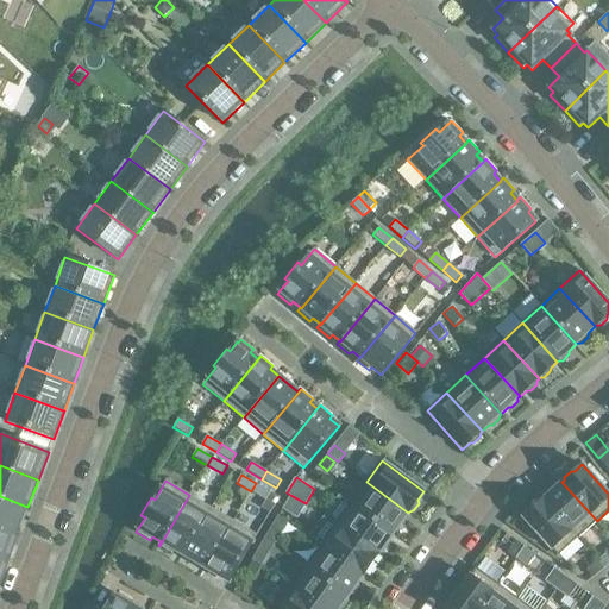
[(408,513),(366,482),(351,503),(394,534),(395,532),(399,532),(403,525),(403,520),(408,513)]
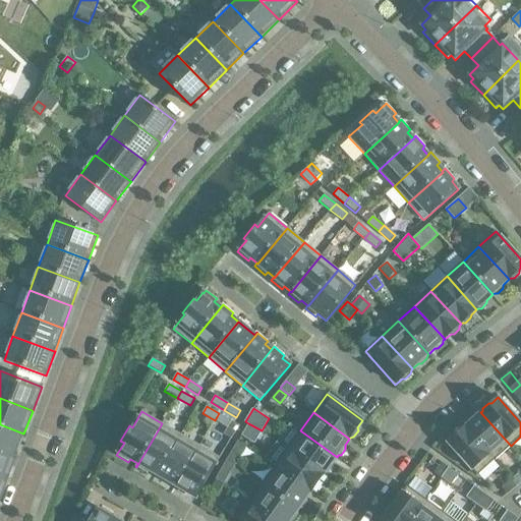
[(511,446),(480,412),(474,418),(471,418),(466,423),(466,426),(464,427),(495,461),(511,446)]
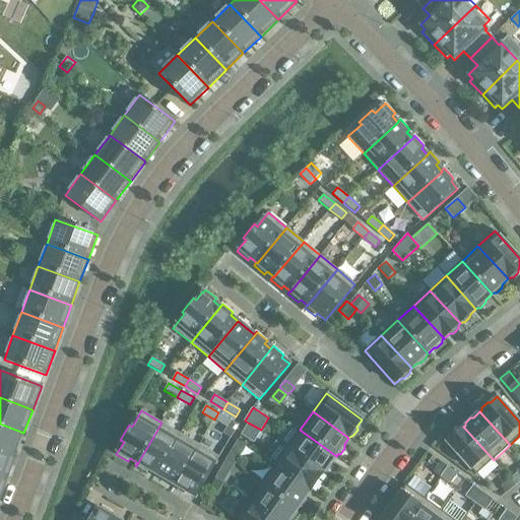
[(231,420),(218,412),(214,419),(226,428),(231,420)]
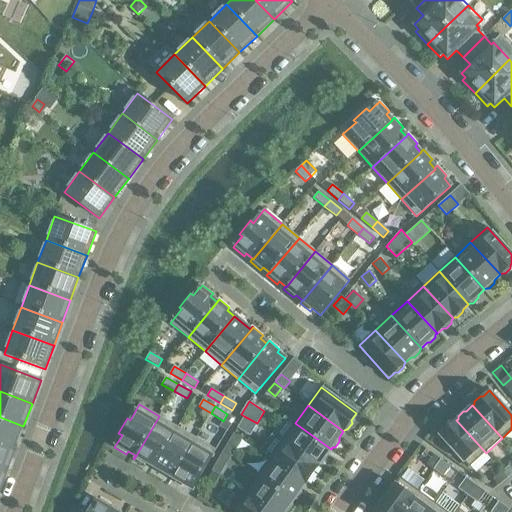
[(159,416),(134,459),(145,465),(147,462),(154,467),(178,427),(159,416)]
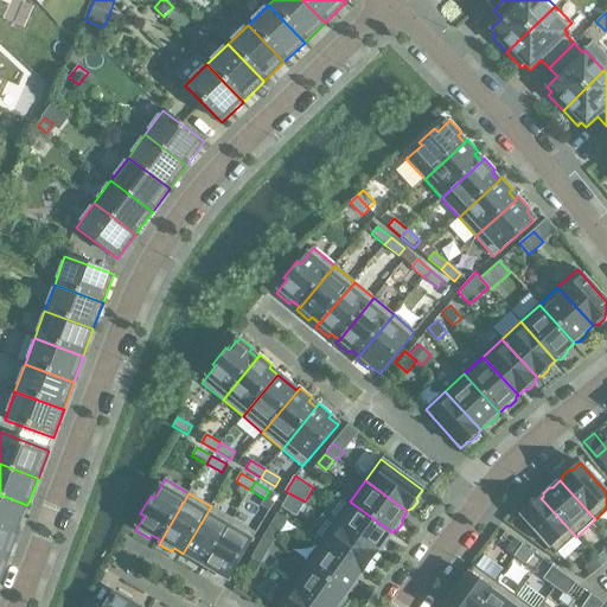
[(289,493),(281,508),(296,517),(305,502),(289,493)]
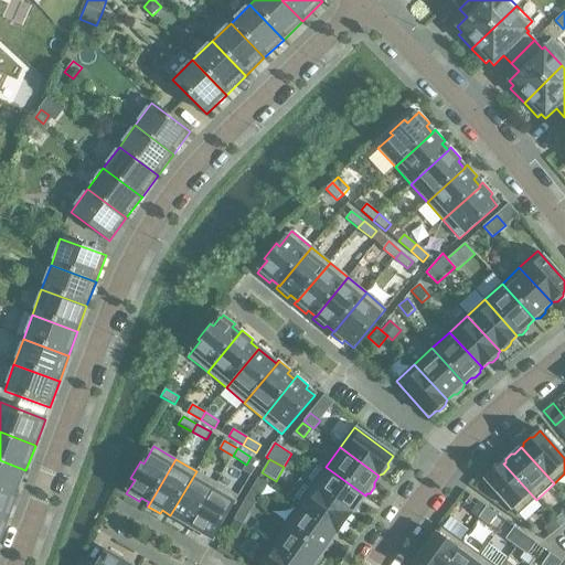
[(25,470),(0,460),(0,488),(16,494),(17,496),(25,470)]
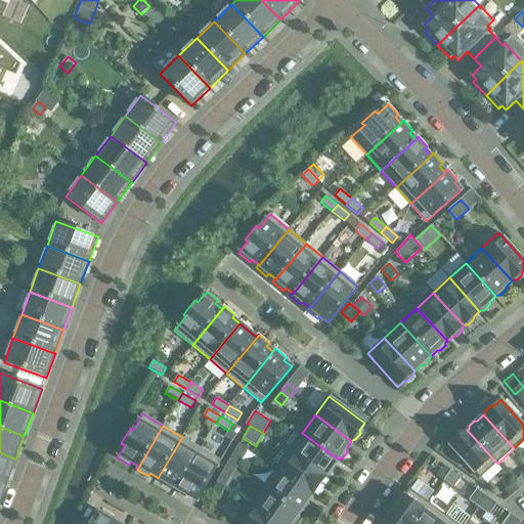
[(497,464),(467,430),(466,431),(463,431),(457,436),(456,439),(450,445),(480,479),(497,464)]
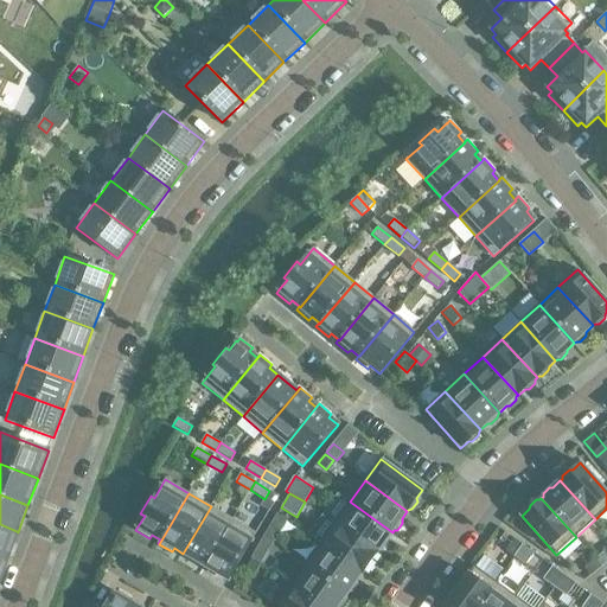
[(393,532),(350,502),(334,522),(377,553),(378,551),(382,550),(387,543),(387,540),(393,532)]
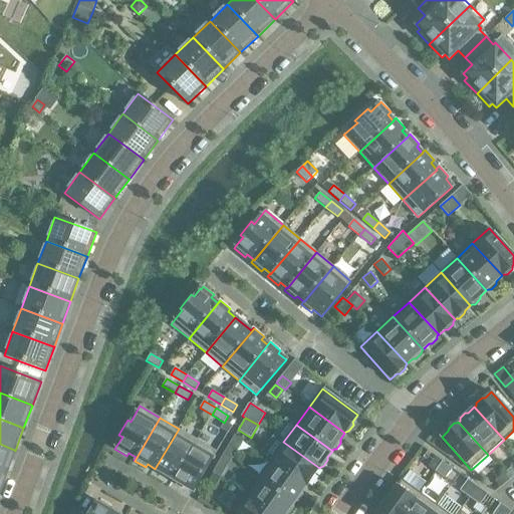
[(179,429),(155,469),(174,479),(197,440),(179,429)]
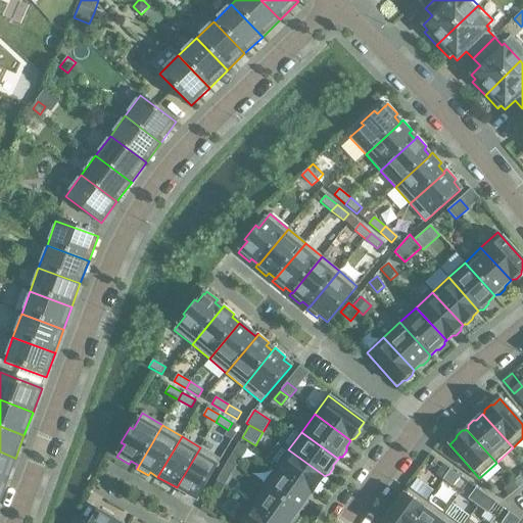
[(239,443),(229,462),(237,467),(248,447),(239,443)]
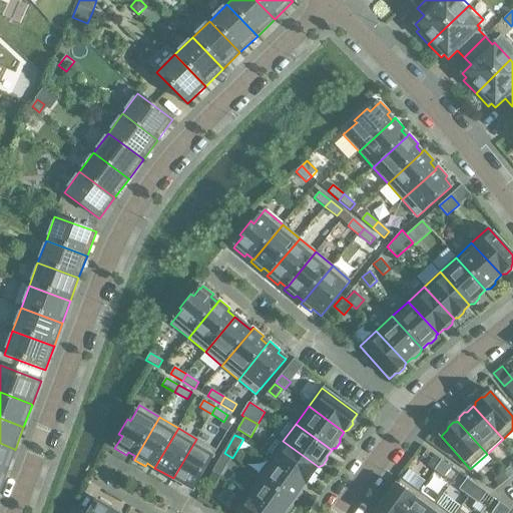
[(196,439),(173,478),(193,490),(216,451),(196,439)]
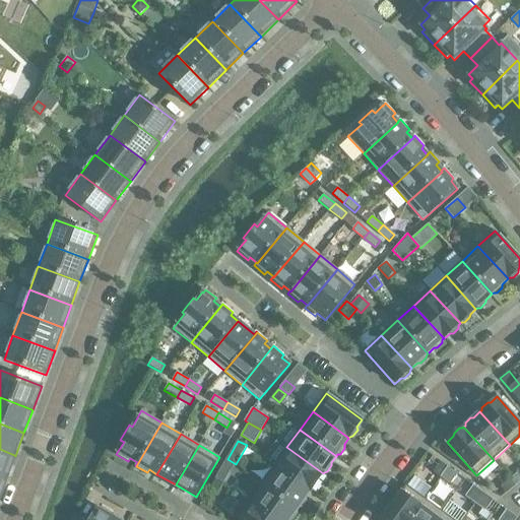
[(323,473),(286,447),(274,465),(310,492),(311,490),(314,490),(319,483),(318,480),(323,473)]
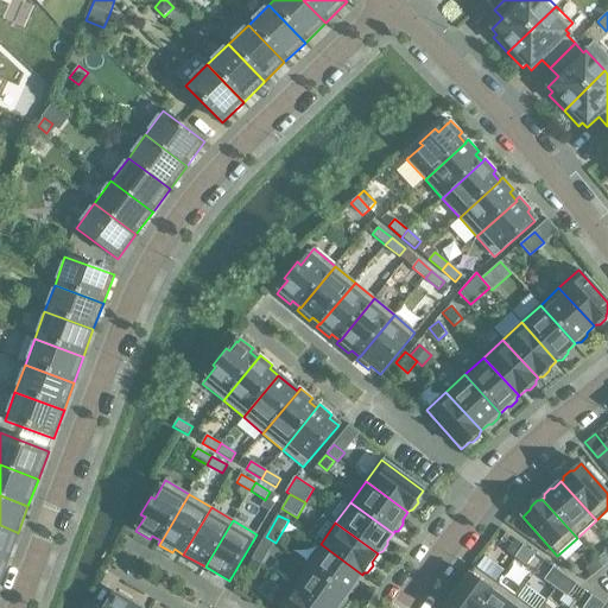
[(18,533),(17,532),(0,525),(0,556),(7,559),(8,559),(18,533)]
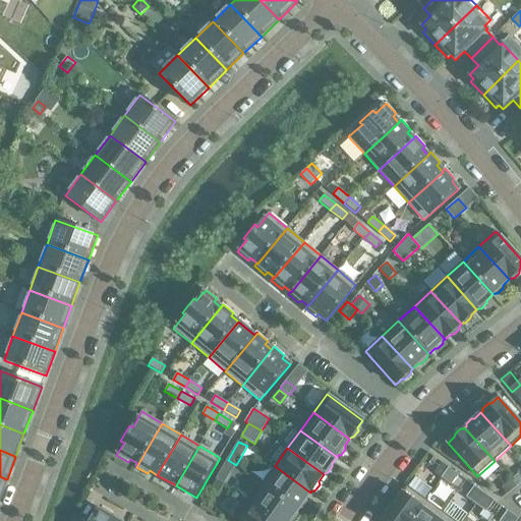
[(441,478),(449,468),(442,463),(433,472),(441,478)]
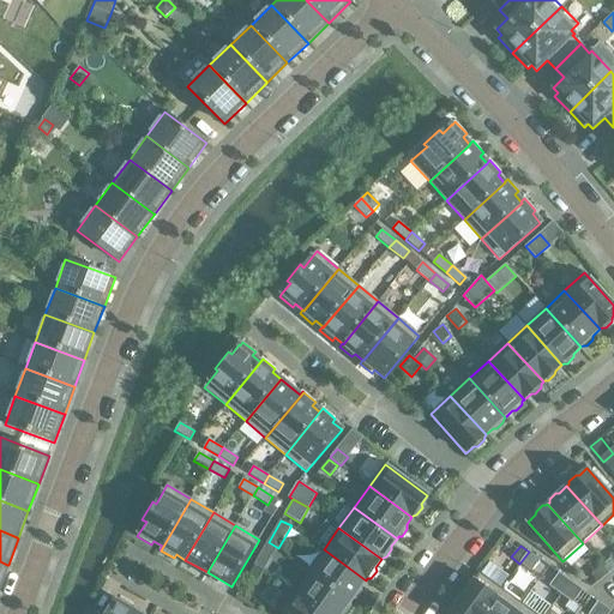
[(366,581),(324,549),(308,570),(351,601),(353,600),(356,599),(361,591),(361,588),(366,581)]
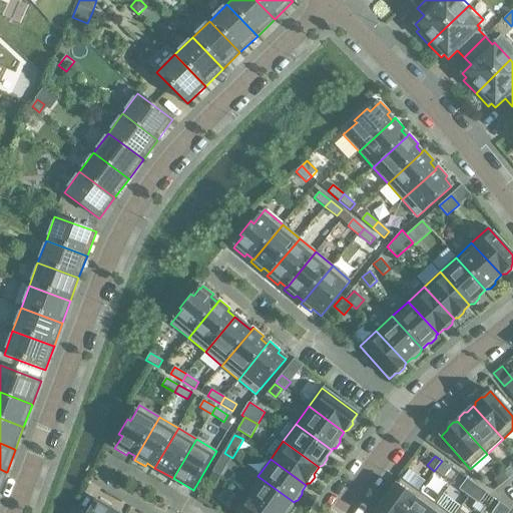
[(219,461),(213,472),(222,477),(228,466),(219,461)]
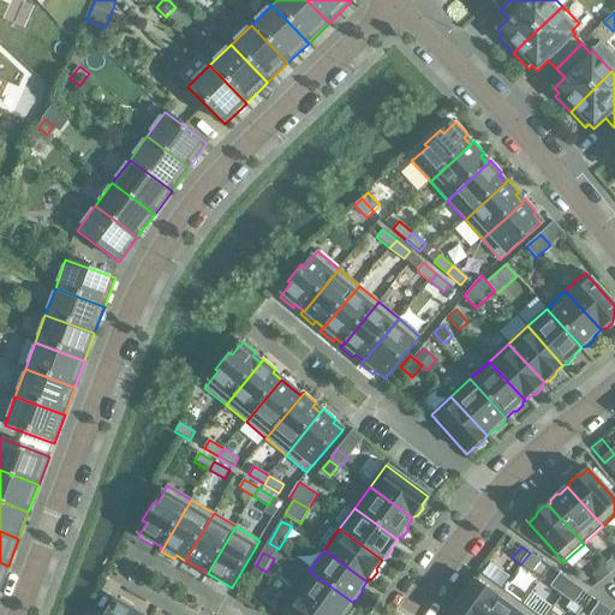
[(256,566),(248,579),(258,585),(267,572),(256,566)]
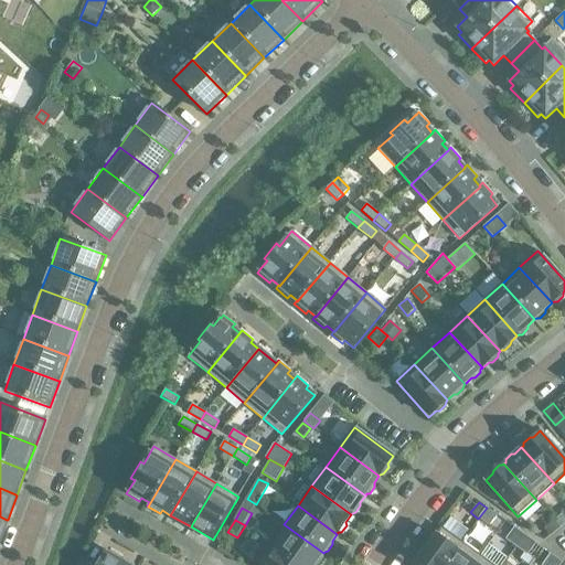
[(544,529),(550,536),(561,528),(554,520),(544,529)]
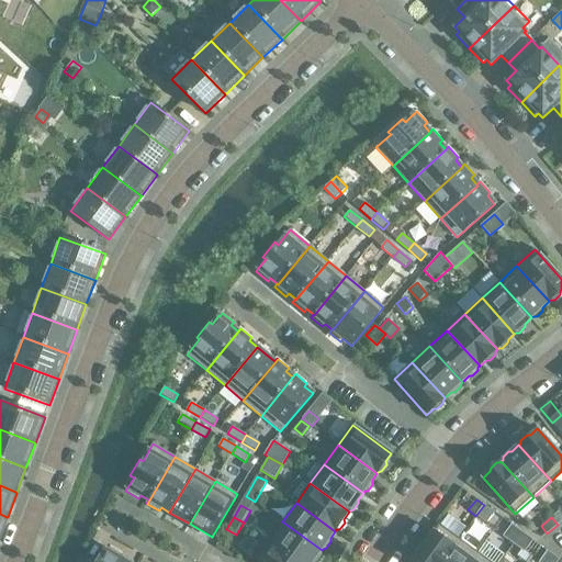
[(322,550),(282,521),(268,541),(296,561),(314,561),(316,561),(321,555),(321,552),(322,550)]
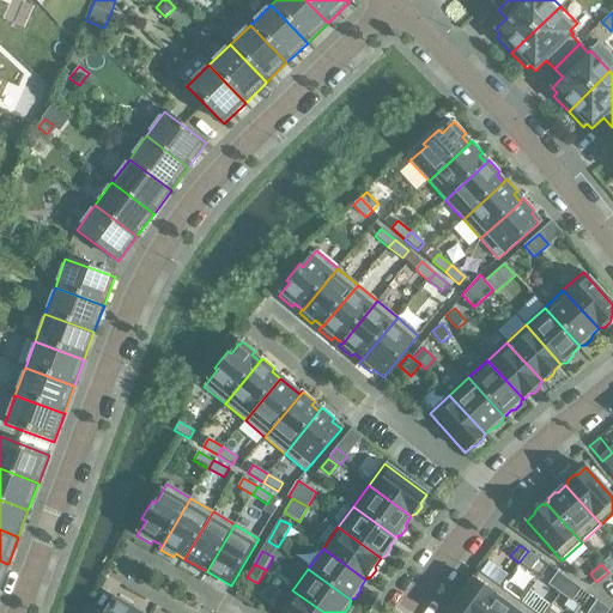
[(448,612),(481,612),(501,588),(479,571),(448,612)]
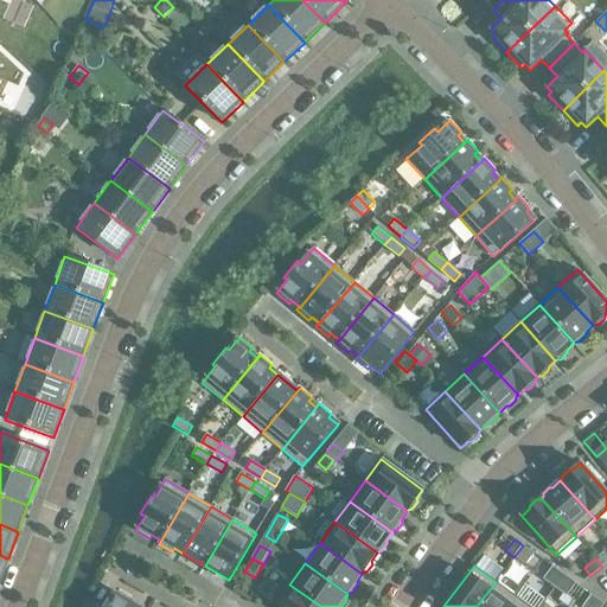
[(555,587),(563,575),(553,567),(544,579),(555,587)]
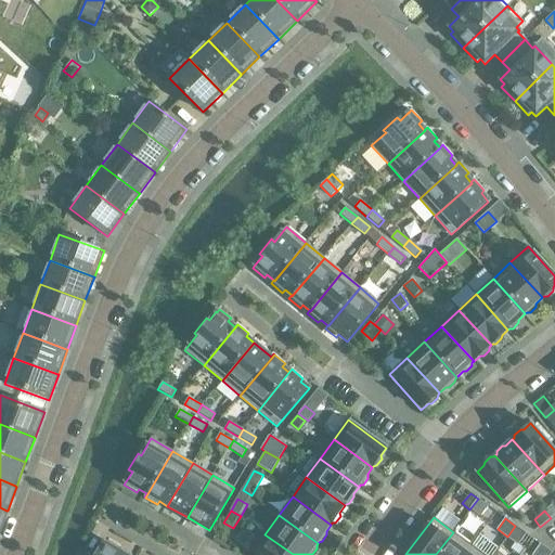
[(515,526),(507,537),(518,544),(526,533),(515,526)]
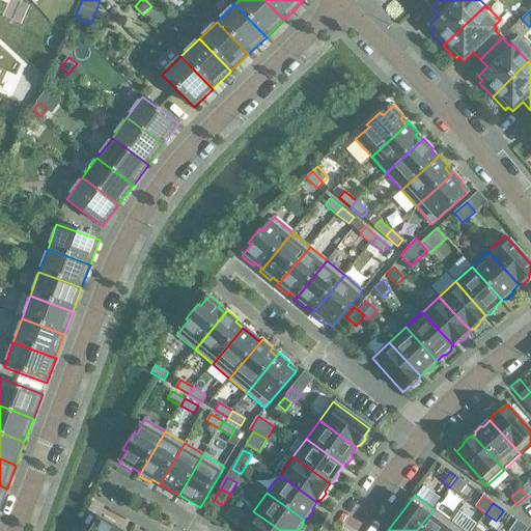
[(434,509),(417,530),(445,530),(451,522),(434,509)]
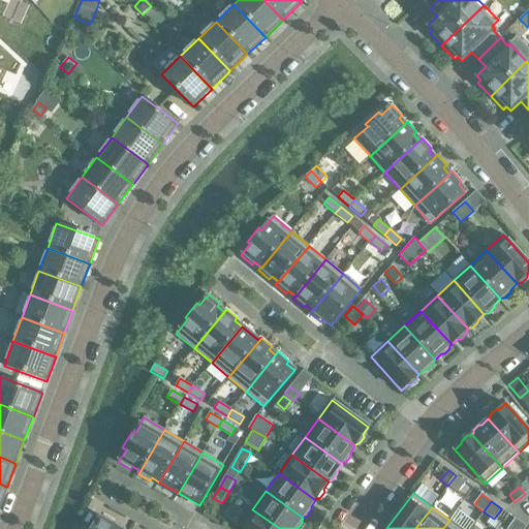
[(279,528),(252,509),(239,528),(240,528),(279,528)]
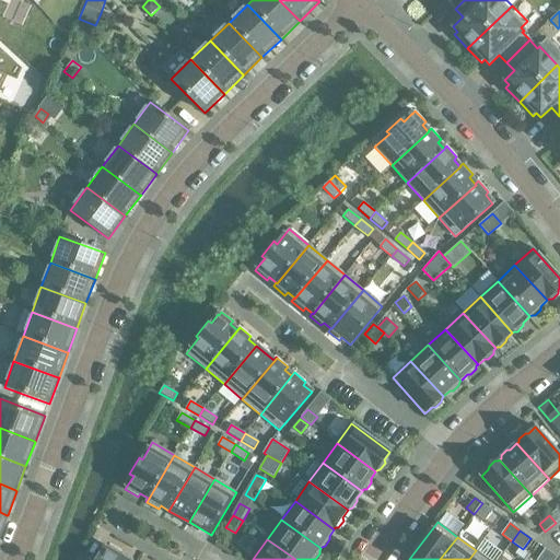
[(128,559),(119,555),(104,546),(95,559),(128,559)]
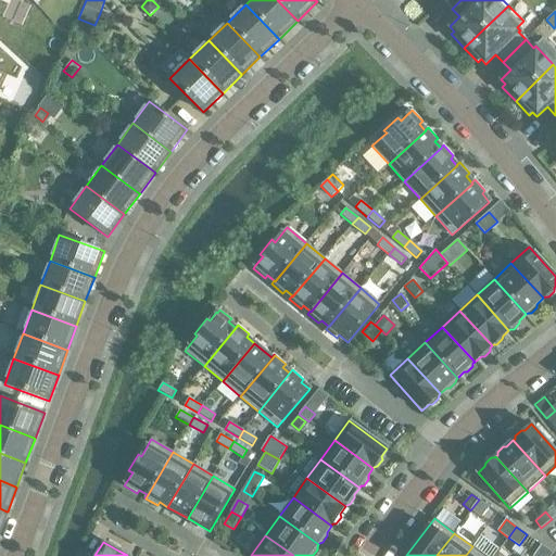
[(535,555),(551,555),(553,554),(542,545),(535,555)]
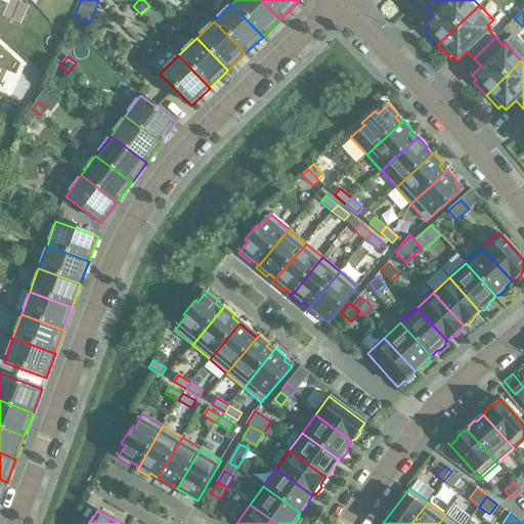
[(457,523),(445,515),(439,523),(457,523)]
